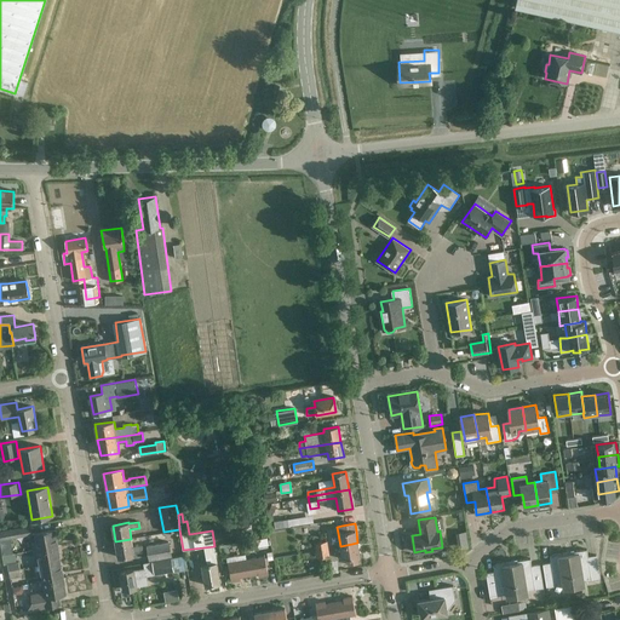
[(30,526),(0,530),(0,540),(32,534),(30,526)]
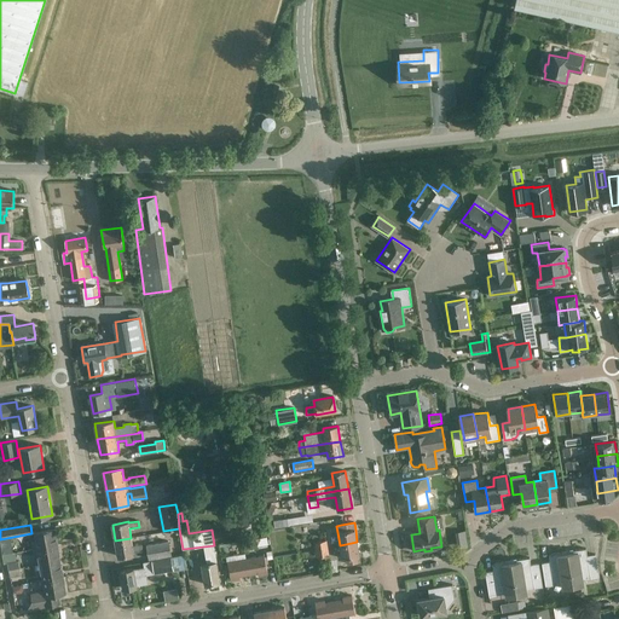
[(30,542),(33,549),(57,545),(55,528),(35,532),(36,541),(30,542)]
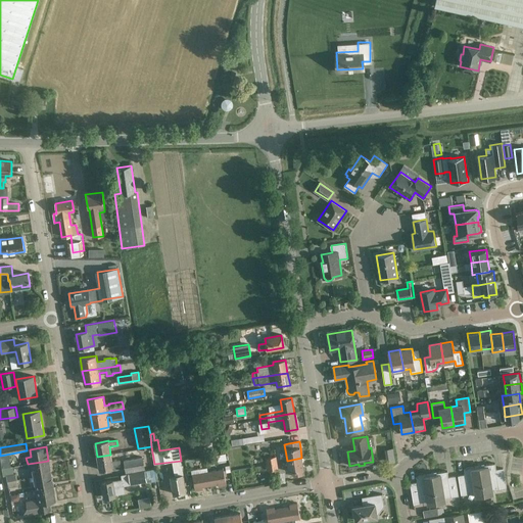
[(97,457),(99,470),(112,468),(112,466),(121,465),(120,460),(111,461),(110,455),(97,457)]
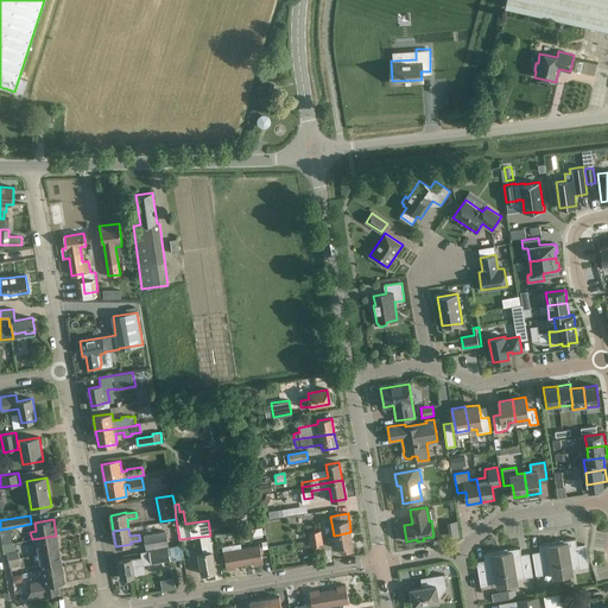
[(166,531),(144,534),(146,549),(169,545),(166,531)]
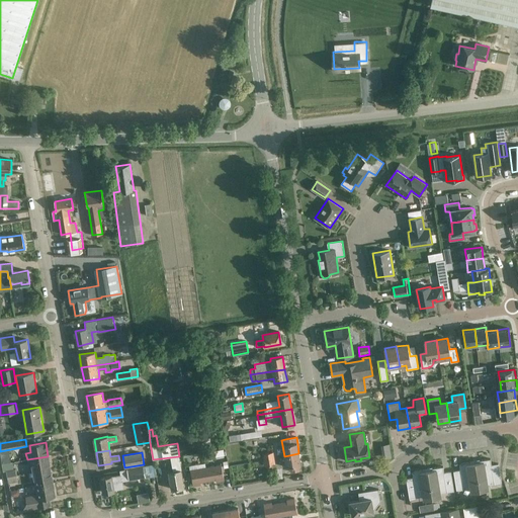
[(249,462),(249,468),(269,465),(268,465),(275,464),(273,452),(263,453),(263,458),(256,459),(256,461),(249,462)]
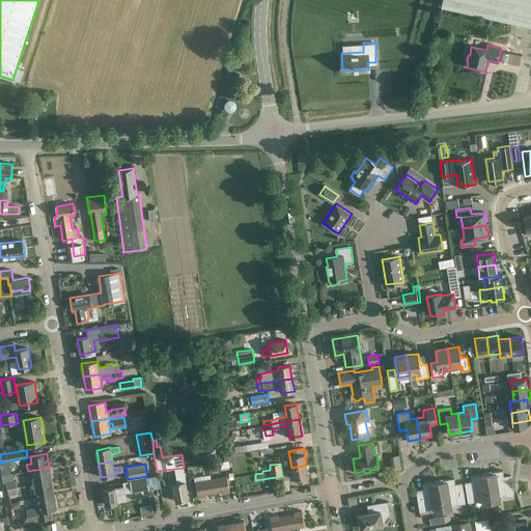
[(298,478),(298,484),(307,482),(306,477),(308,476),(306,465),(291,468),(292,479),(298,478)]
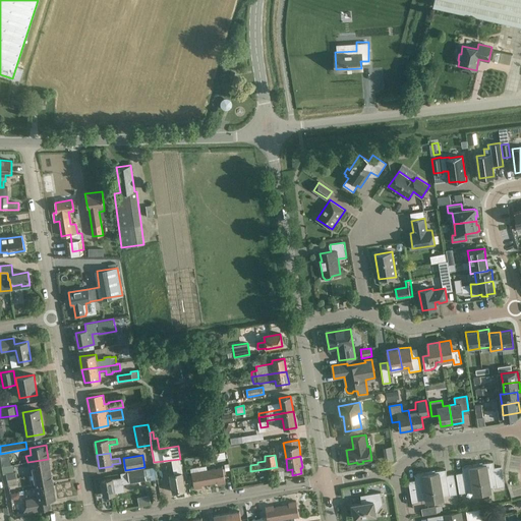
[(33,467),(34,474),(51,471),(48,459),(27,462),(29,468),(33,467)]
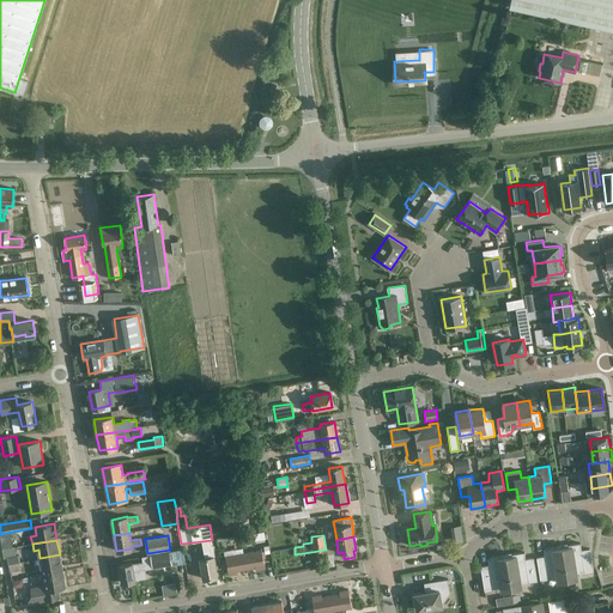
[(199,559),(202,580),(218,576),(214,557),(212,540),(201,541),(204,558),(199,559)]
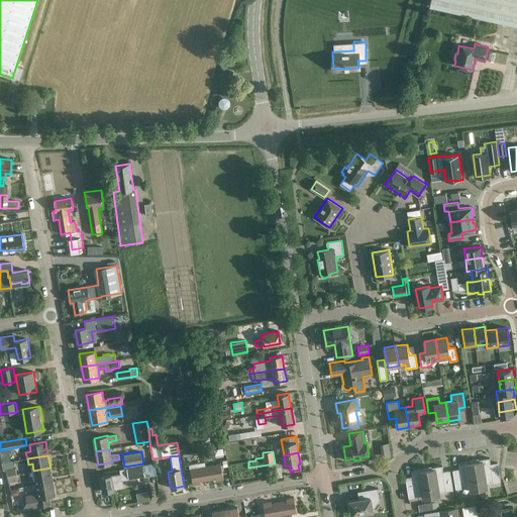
[(475,462),(479,490),(488,488),(488,487),(487,487),(487,485),(501,483),(497,462),(491,464),(490,458),(479,459),(479,461),(475,462)]
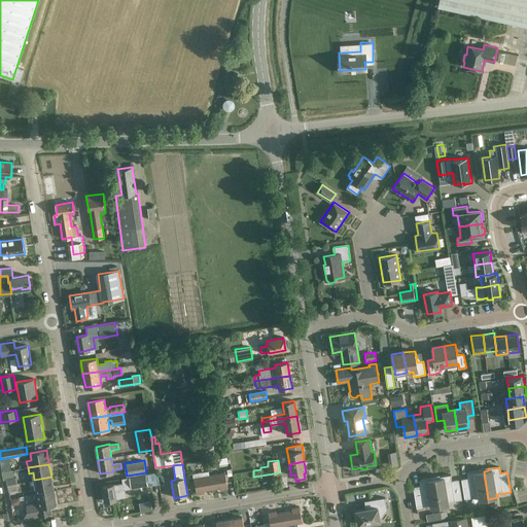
[(6,480),(7,485),(16,484),(15,478),(13,478),(12,470),(2,471),(3,480),(6,480)]
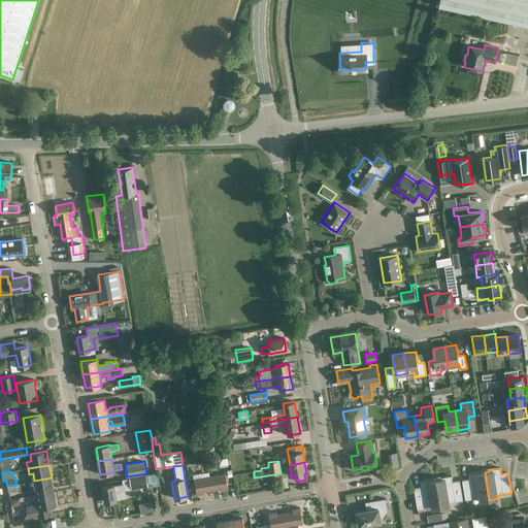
[(480,500),(480,501),(489,500),(485,472),(480,472),(480,471),(468,473),(469,479),(462,481),(465,500),(480,498),(480,500)]
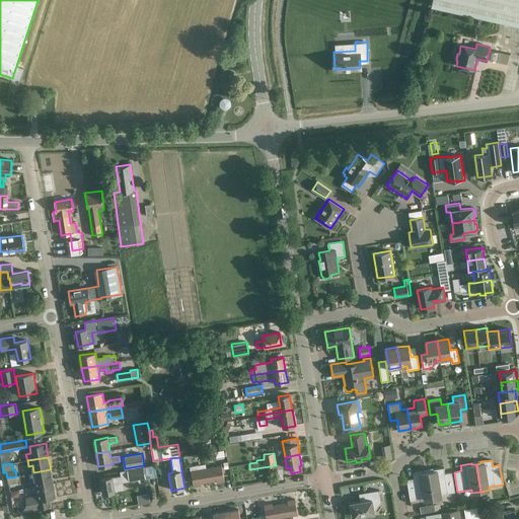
[(216,479),(216,483),(224,480),(222,465),(206,468),(209,482),(216,479)]
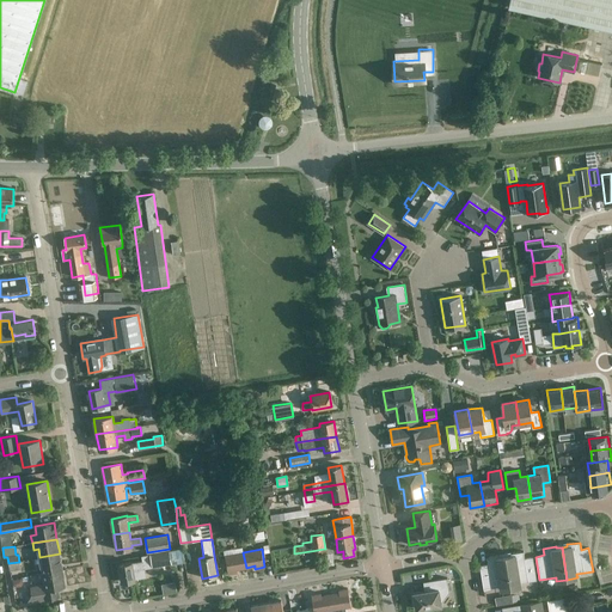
[(133,562),(118,564),(122,582),(147,579),(145,569),(172,564),(172,567),(185,564),(182,550),(142,557),(142,562),(133,563),(133,562)]
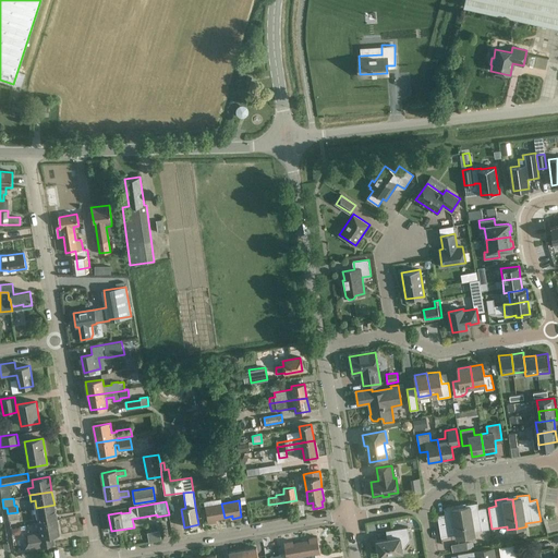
[(461,507),(465,536),(475,535),(475,534),(474,531),(489,529),(486,508),(478,509),(477,502),(465,505),(465,507),(461,507)]
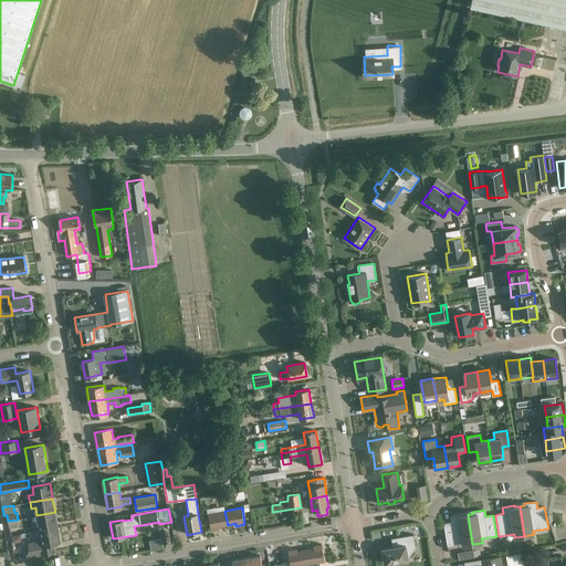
[(208,514),(211,530),(220,528),(219,526),(228,525),(224,511),(208,514)]
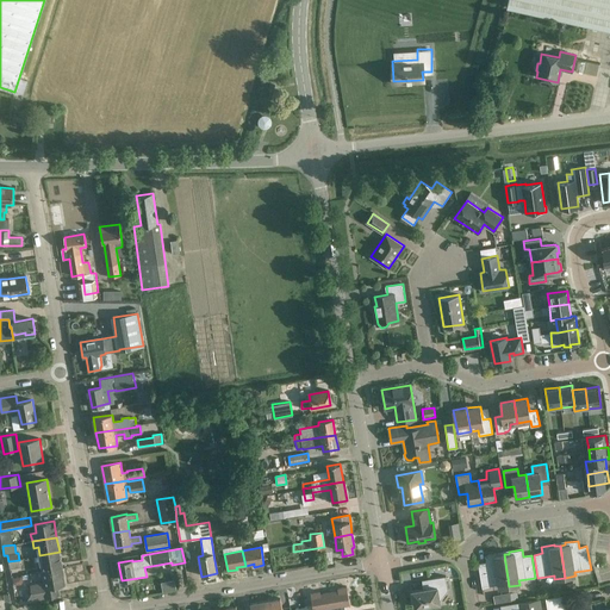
[(60,552),(39,555),(43,572),(62,568),(60,552)]
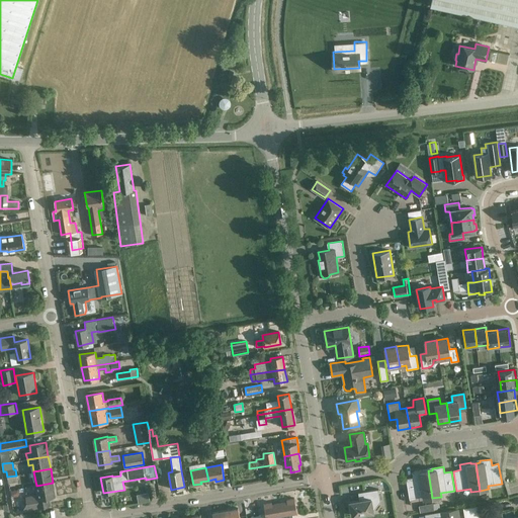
[(423,499),(423,500),(432,498),(428,470),(424,471),(423,469),(412,471),(413,478),(406,479),(409,498),(423,496),(423,499)]
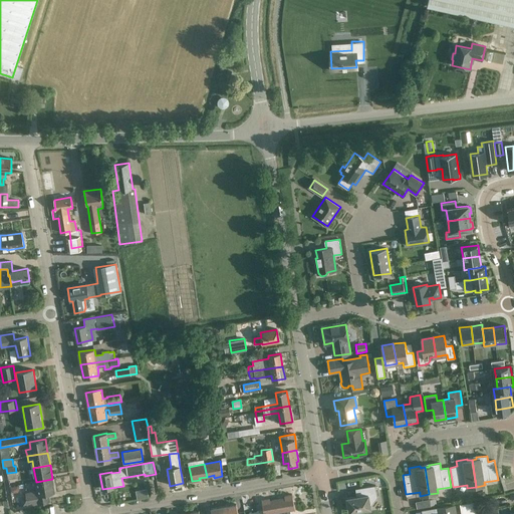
[(21,500),(22,507),(38,504),(50,501),(49,493),(55,492),(52,479),(36,482),(37,490),(25,492),(26,499),(21,500)]
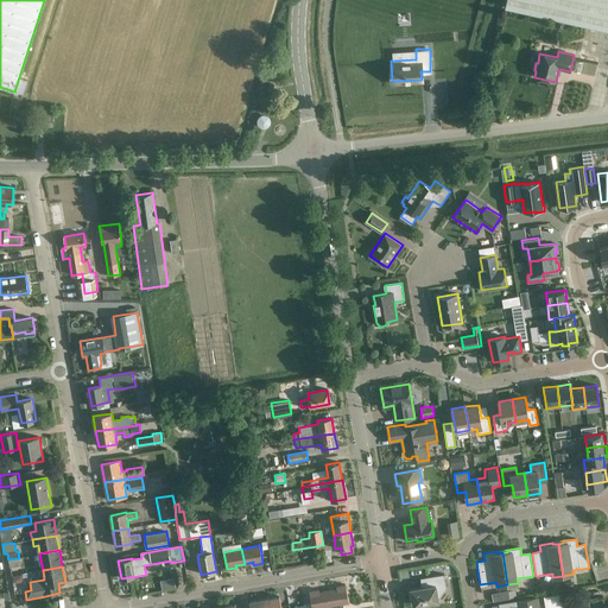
[(412,599),(413,606),(438,601),(438,600),(447,588),(444,575),(424,577),(426,587),(411,589),(411,591),(409,591),(410,600),(412,599)]
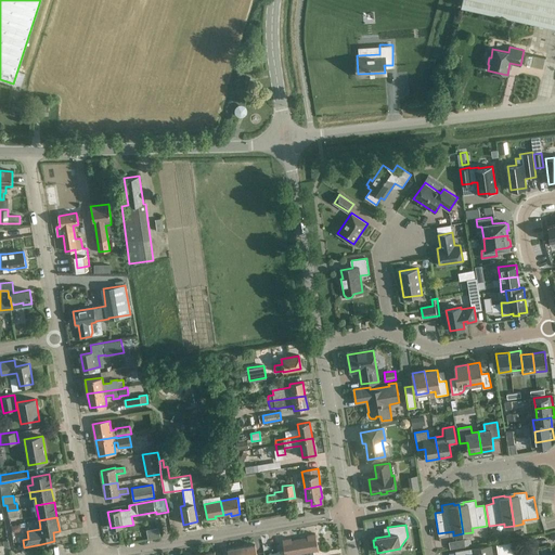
[(149,528),(150,538),(162,537),(160,527),(149,528)]
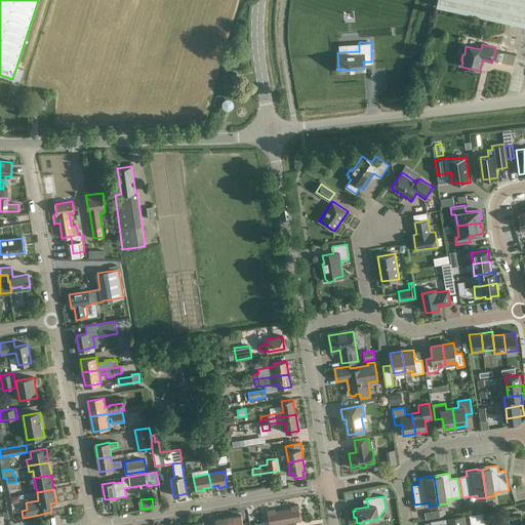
[(285,524),(296,524),(296,521),(301,520),(298,505),(290,507),(291,509),(283,510),(285,523),(292,522),(293,523),(285,524)]
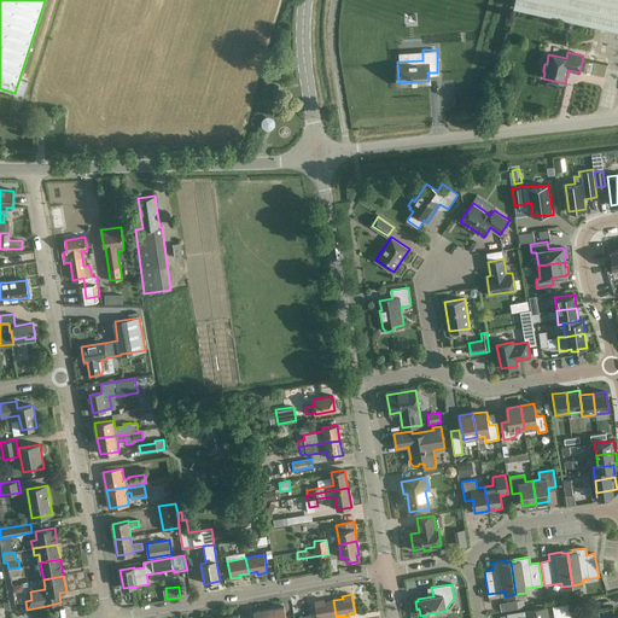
[(326,617),(336,616),(333,600),(325,602),(324,599),(314,601),(316,617),(326,617)]
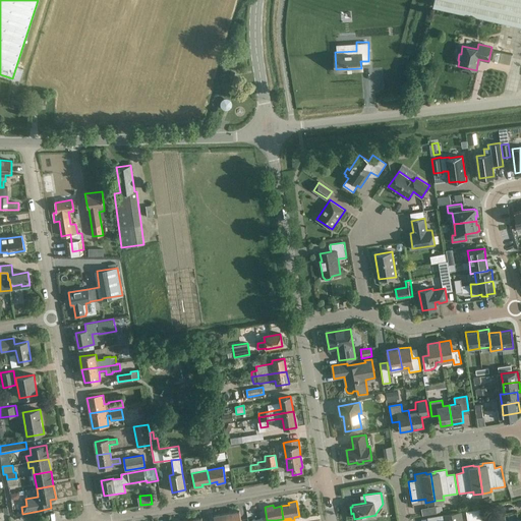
[(467,510),(467,520),(484,520),(483,508),(467,510)]
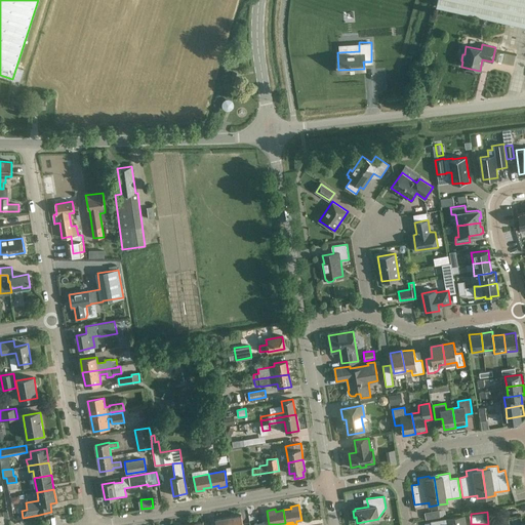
[(229,517),(229,524),(243,524),(241,515),(229,517)]
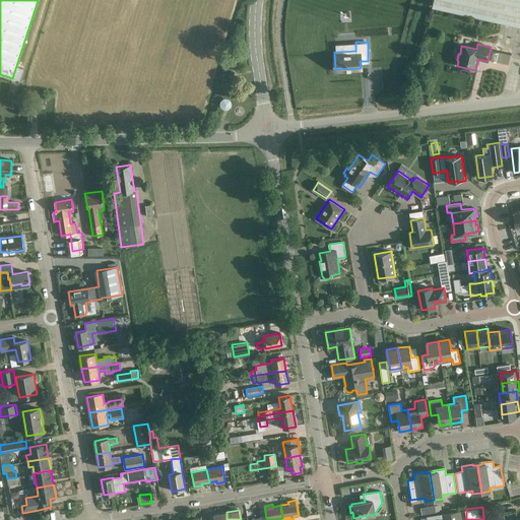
[(431,519),(459,519),(461,519),(459,511),(442,514),(431,516),(431,519)]
